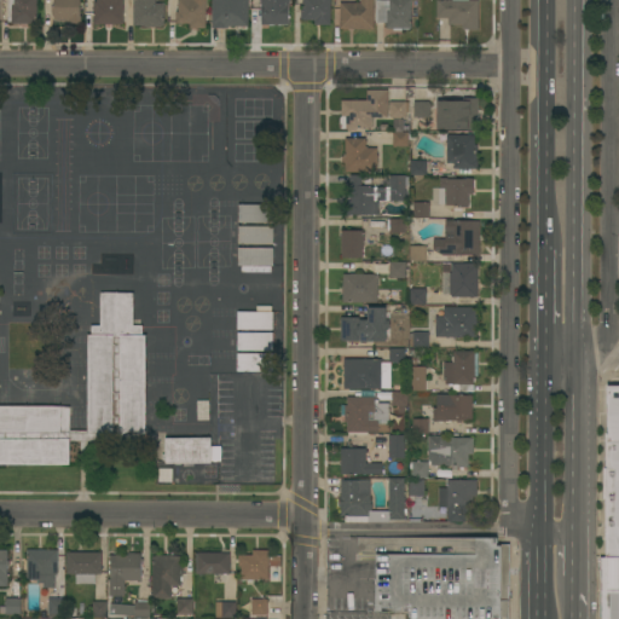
[(36,0),(36,24),(35,24),(35,25),(27,25),(12,25),(12,24),(11,24),(11,22),(9,22),(9,0),(36,0)]
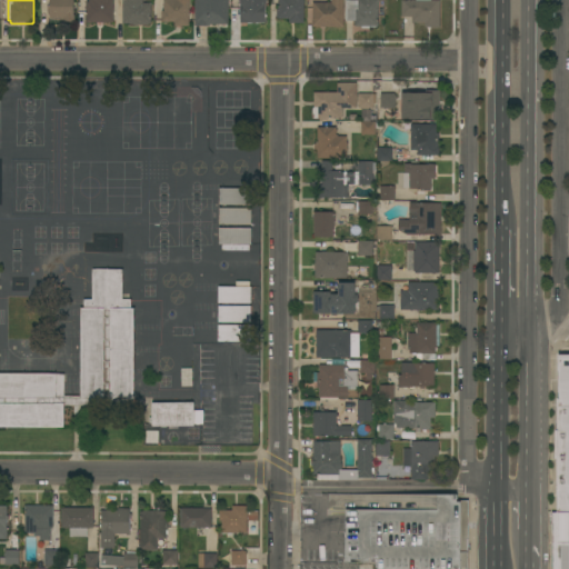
[(73,0),(75,16),(75,21),(63,21),(63,20),(61,20),(61,18),(50,18),(50,13),(48,13),(48,7),(50,7),(50,0),(73,0)]
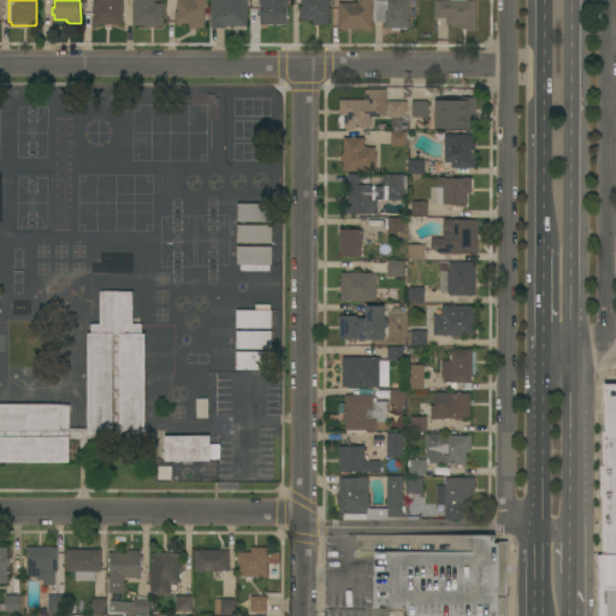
[(123,0),(123,24),(93,24),(93,3),(96,3),(96,0),(123,0)]
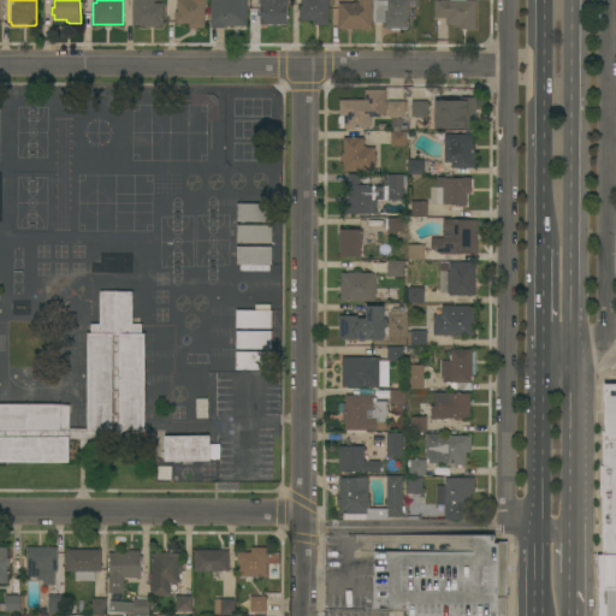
[(155,0),(155,4),(164,4),(164,25),(161,25),(161,27),(143,27),(143,25),(132,25),(132,0),(155,0)]
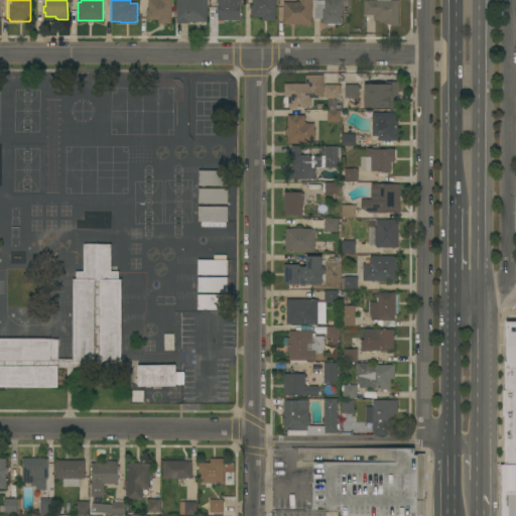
[(171,0),(171,24),(158,24),(158,20),(146,19),(146,10),(148,10),(148,0),(171,0)]
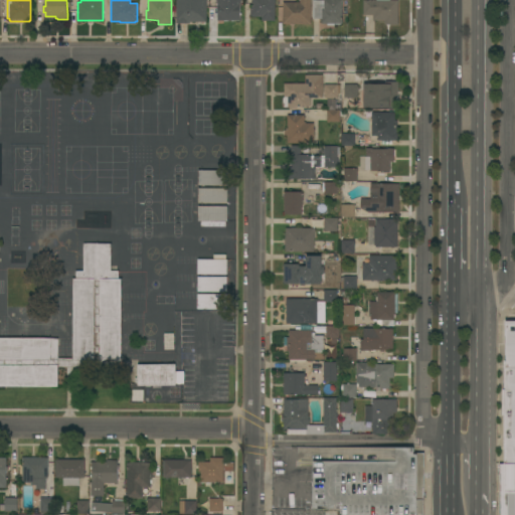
[(206,0),(206,22),(190,22),(190,24),(176,24),(176,10),(177,10),(177,0),(206,0)]
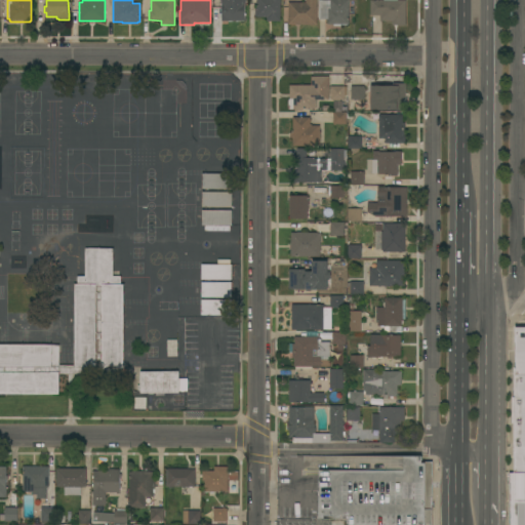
[(246,0),(246,4),(245,4),(245,21),(221,21),(221,4),(220,4),(220,0),(246,0)]
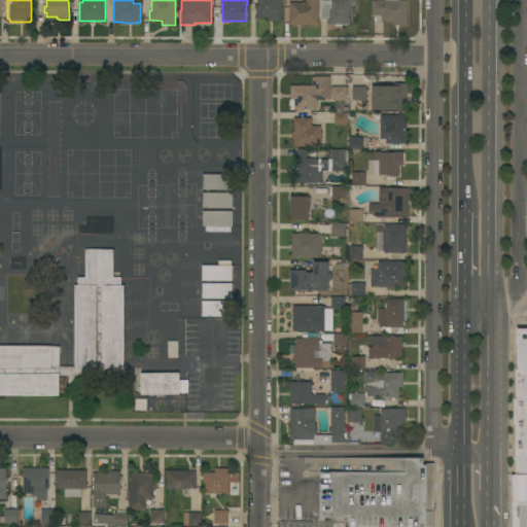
[(281,0),(281,22),(268,22),(268,18),(257,18),(257,16),(256,16),(256,8),(258,8),(258,0),(281,0)]
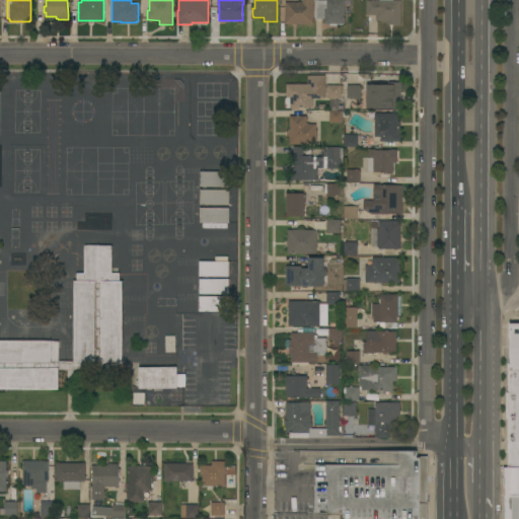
[(313,0),(313,25),(285,24),(285,2),(296,2),(296,0),(313,0)]
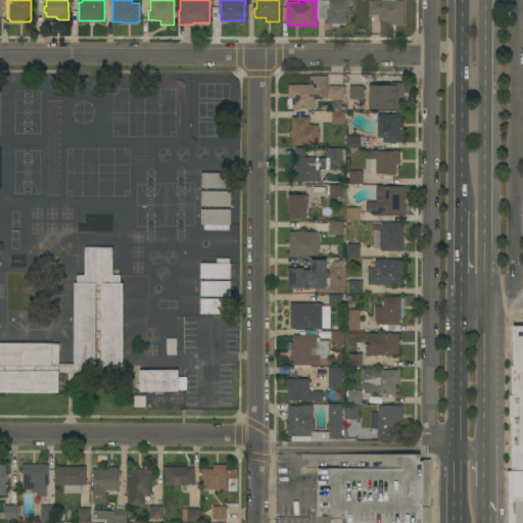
[(347,0),(347,25),(327,25),(327,19),(318,19),(318,0),(347,0)]
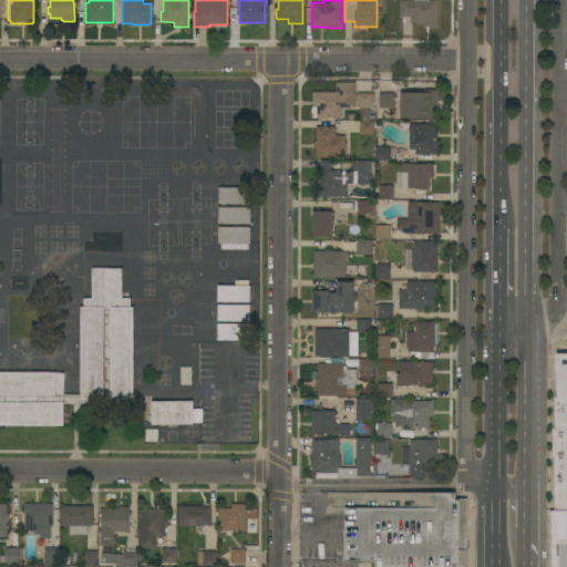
[(439,0),(439,28),(422,28),(422,23),(411,23),(411,17),(400,17),(400,0),(439,0)]
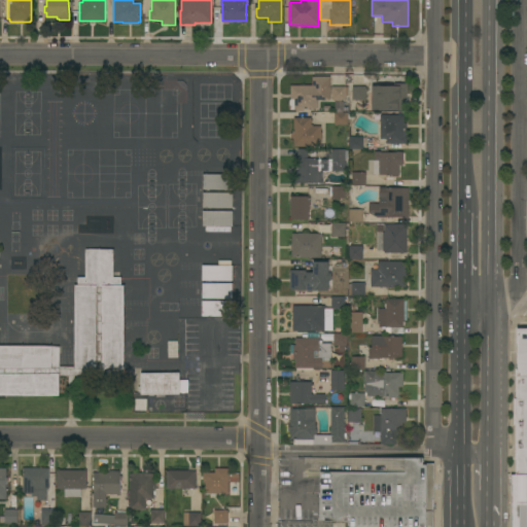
[(330,77),(330,90),(332,90),(332,86),(345,86),(345,82),(350,82),(350,92),(346,92),(346,100),(342,100),(342,102),(336,101),(336,100),(332,100),(332,94),(330,94),(330,100),(318,100),(318,110),(304,110),(304,111),(290,111),(290,85),(312,85),(312,77),(330,77)]
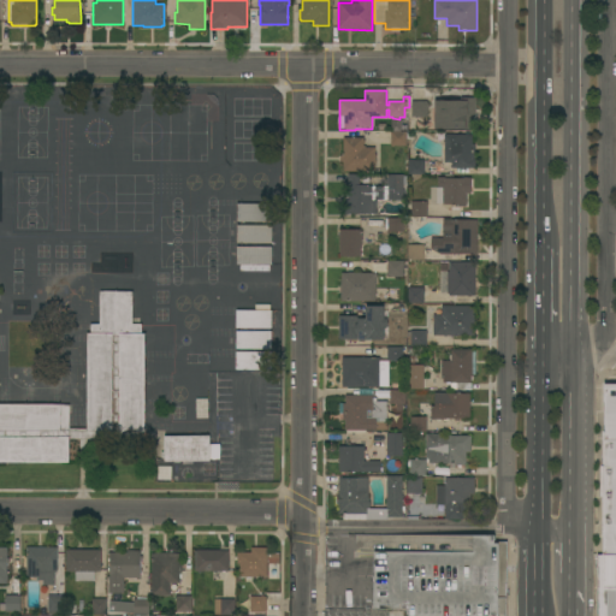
[(412,117),(412,101),(413,101),(413,93),(424,93),(424,92),(431,92),(431,107),(428,107),(427,118),(412,117)]
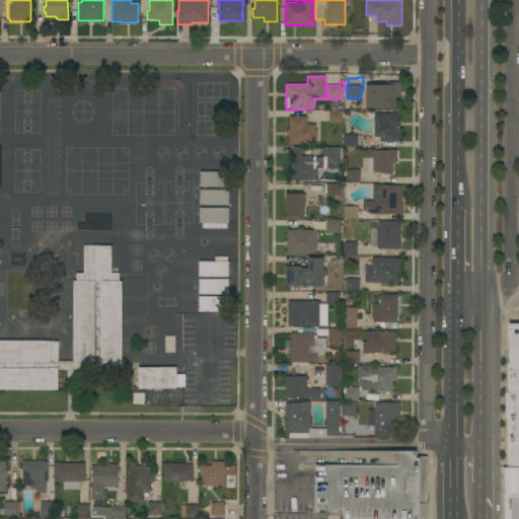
[(366,84),(390,84),(390,82),(401,82),(401,97),(398,97),(398,109),(391,109),(391,108),(366,108),(366,84)]
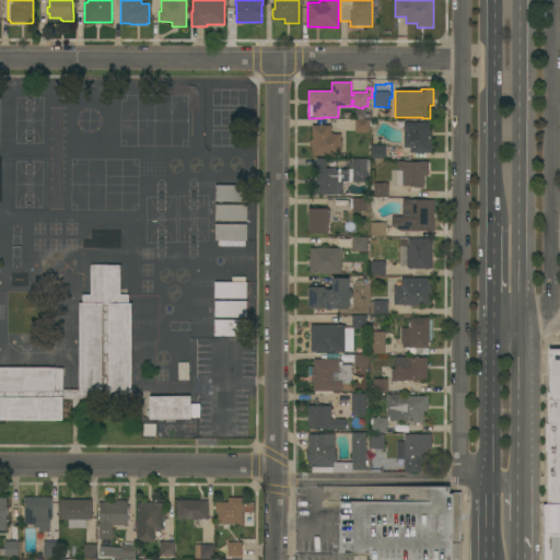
[(356,119),(356,109),(365,109),(365,119),(356,119)]
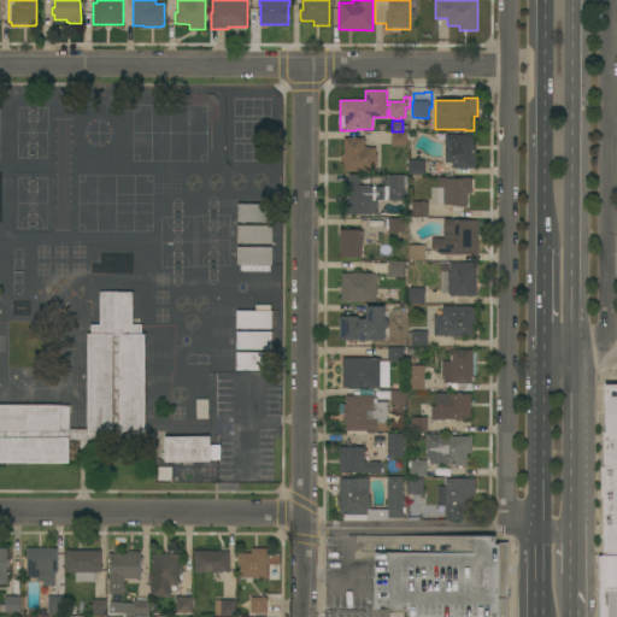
[(407,146),(392,146),(392,131),(403,131),(407,131),(407,146)]
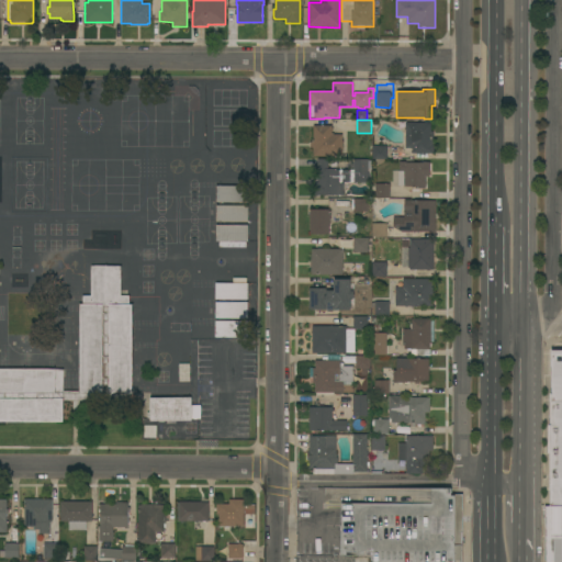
[(405,123),(430,123),(430,132),(434,132),(434,146),(434,154),(412,154),(412,148),(406,148),(405,123)]
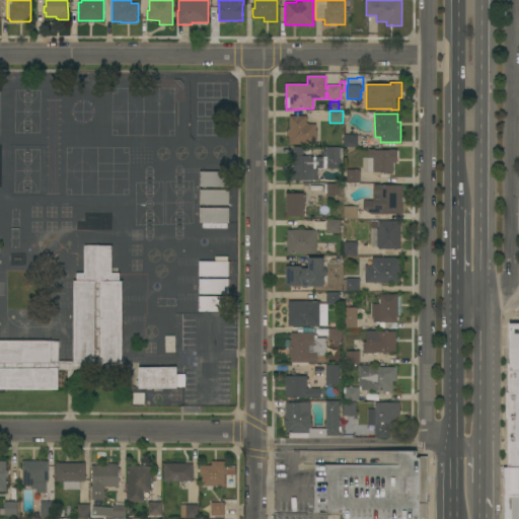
[(306,116),(306,119),(307,119),(307,122),(306,122),(307,125),(316,125),(316,131),(317,131),(317,137),(316,137),(316,144),(290,144),(290,137),(287,137),(287,131),(290,131),(289,117),(306,116)]
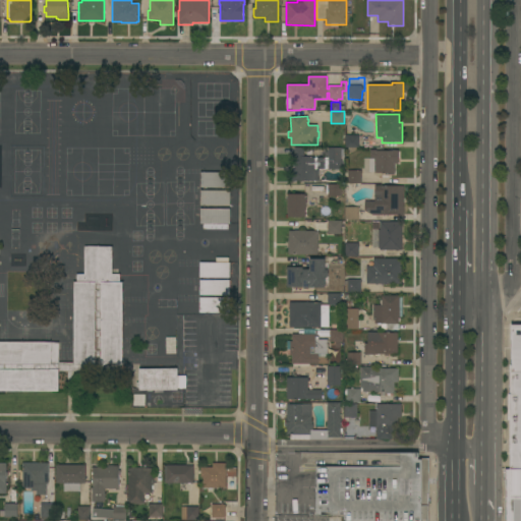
[(359,148),(345,148),(345,135),(359,135),(359,148)]
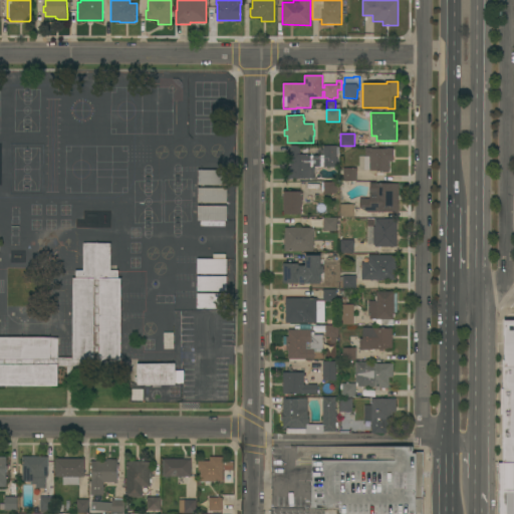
[(314,167),(314,179),(293,178),(293,176),(286,176),(287,166),(290,166),(290,146),(300,146),(300,154),(307,155),(307,156),(323,156),(323,146),(337,146),(336,159),(337,159),(337,168),(314,167)]
